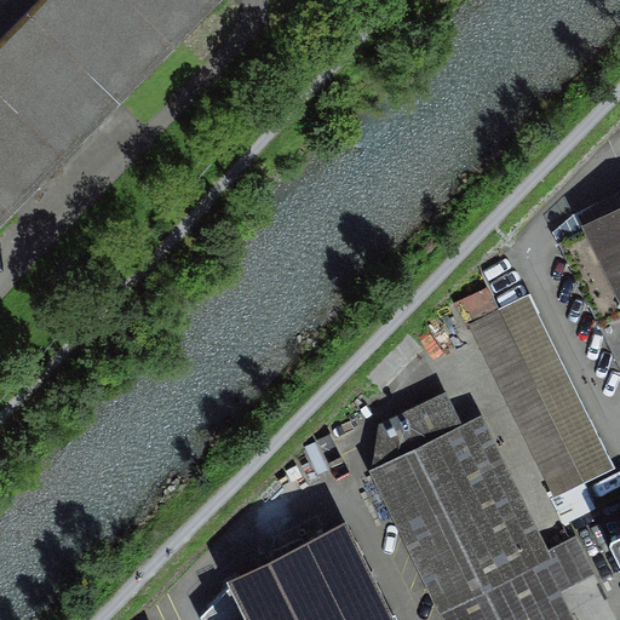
[(619,210),(564,236),(619,355),(619,210)]
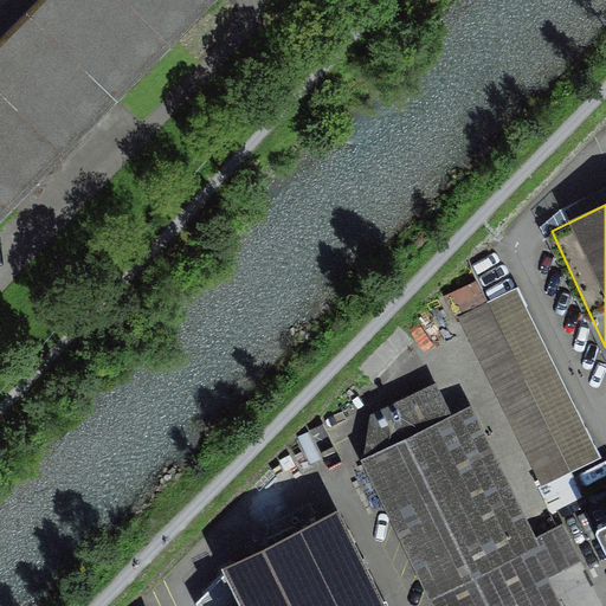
[(447,304),(540,497),(600,469),(519,297),(489,311),(478,290),(447,304)]
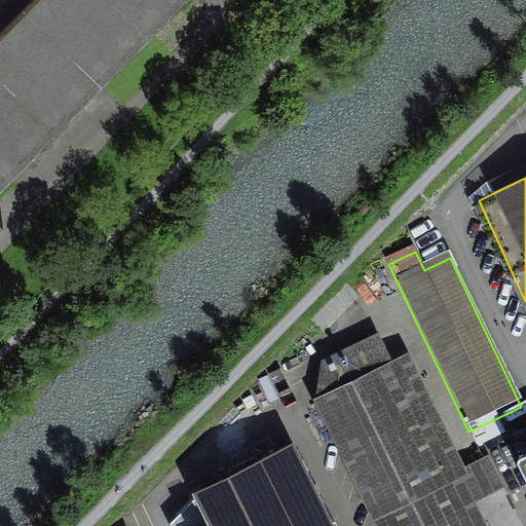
[(327,390),(391,525),(495,525),(411,350),(327,390)]
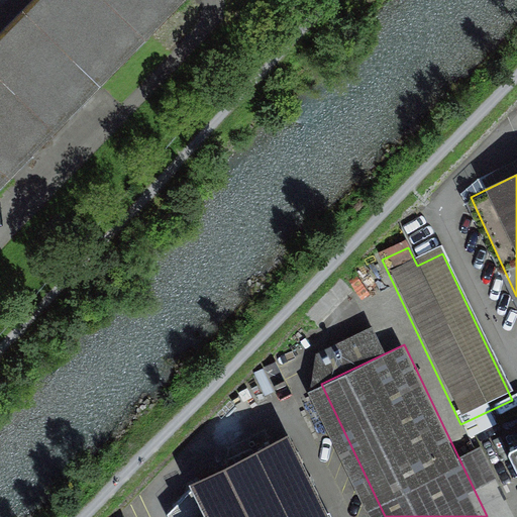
[(174,489),(187,516),(332,516),(293,432),(174,489)]
